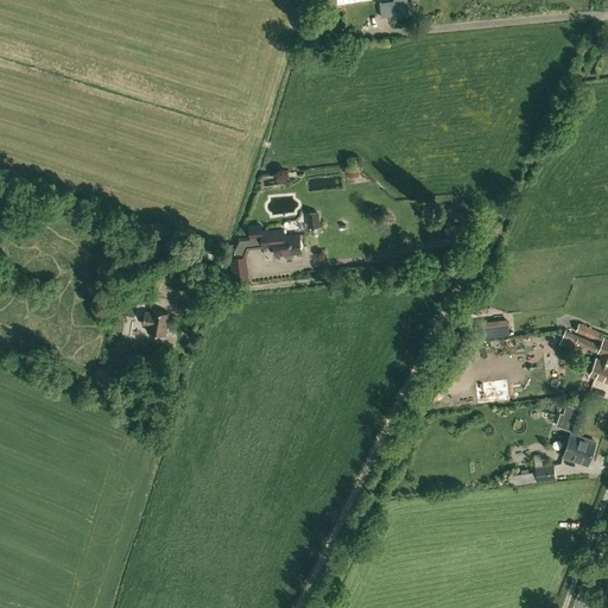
[(443,219),(443,217),(442,208),(442,207),(429,209),(430,221),(443,219)]
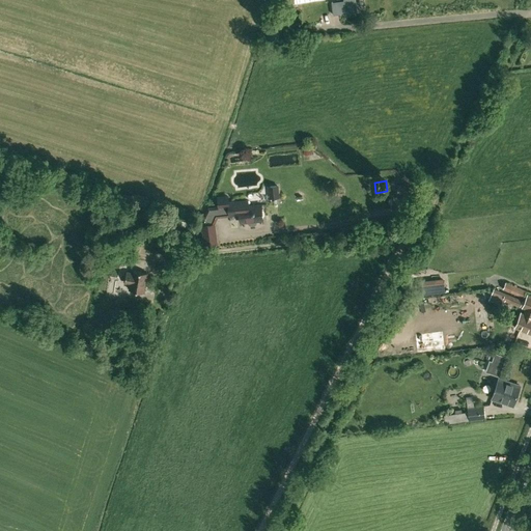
[(279,185),(269,186),(270,198),(280,198),(279,185)]
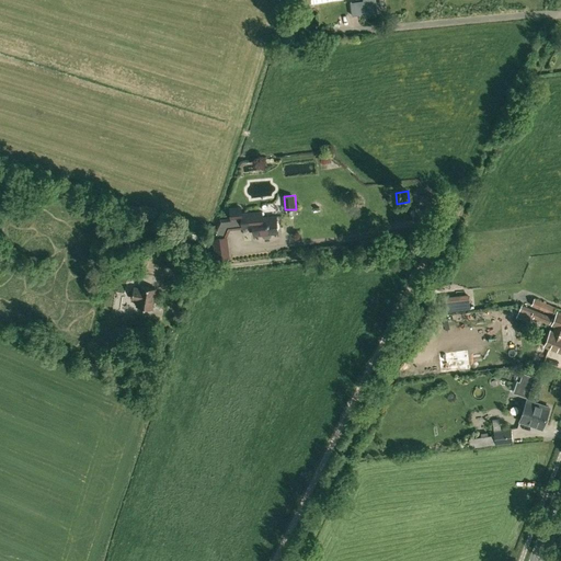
[(277,232),(276,217),(276,216),(274,216),(263,217),(262,212),(241,214),(240,206),(229,207),(230,218),(238,218),(239,227),(242,227),(253,226),(254,235),(262,233),(262,236),(262,237),(264,238),(265,239),(266,239),(267,239),(268,239),(270,238),(271,237),(272,236),(272,235),(272,232),(277,232)]
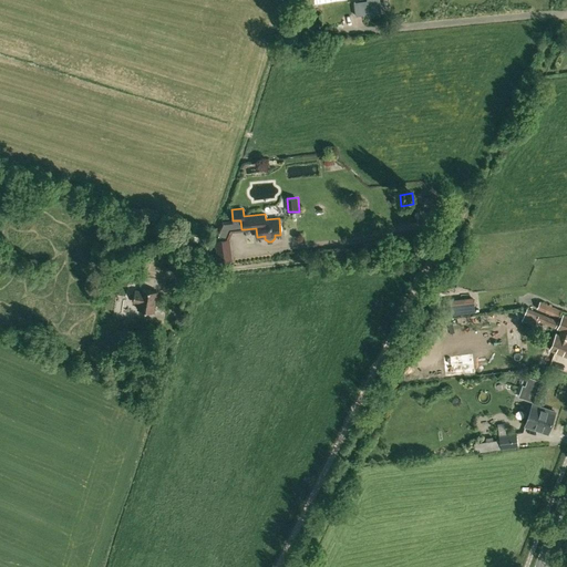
[(218,263),(224,263),(232,261),(229,238),(216,239),(218,263)]
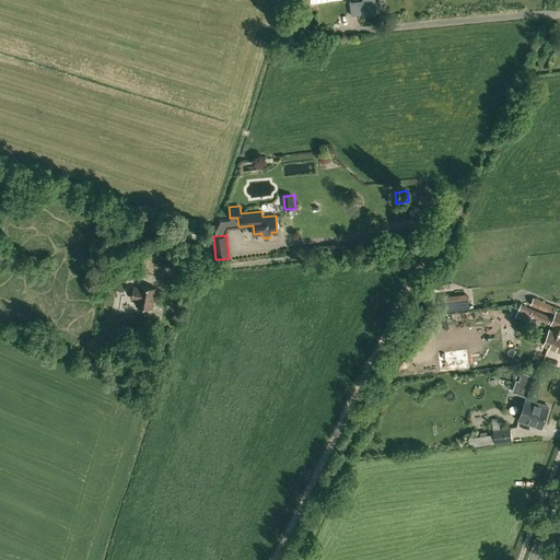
[(138,299),(137,305),(152,308),(155,288),(140,284),(140,288),(133,287),(131,298),(138,299)]
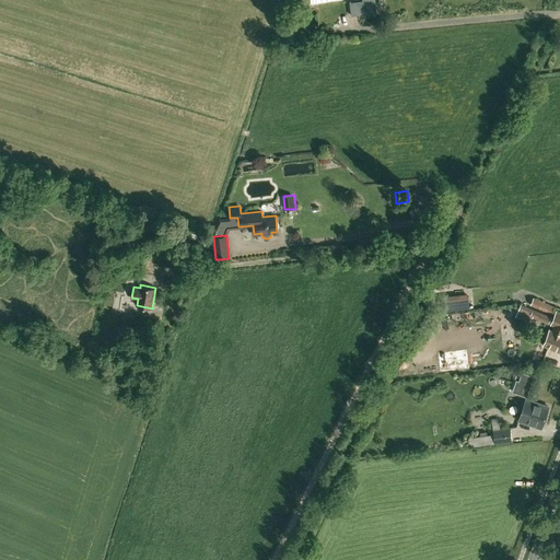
[(459,310),(457,295),(450,295),(452,311),(459,310)]
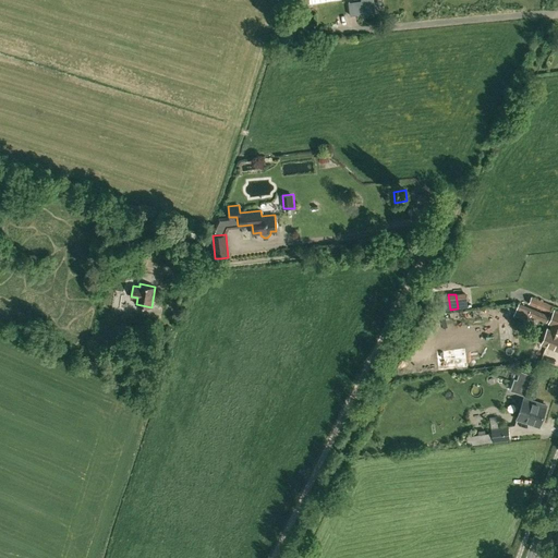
[(532,296),(528,304),(544,312),(548,303),(532,296)]
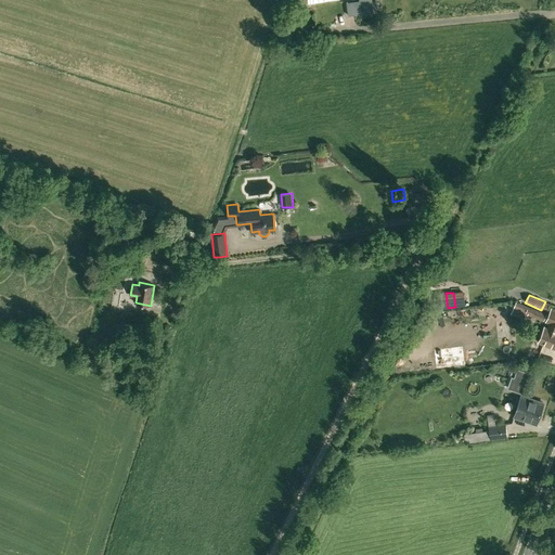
[(543,320),(545,313),(516,301),(511,314),(525,321),(528,313),(543,320)]
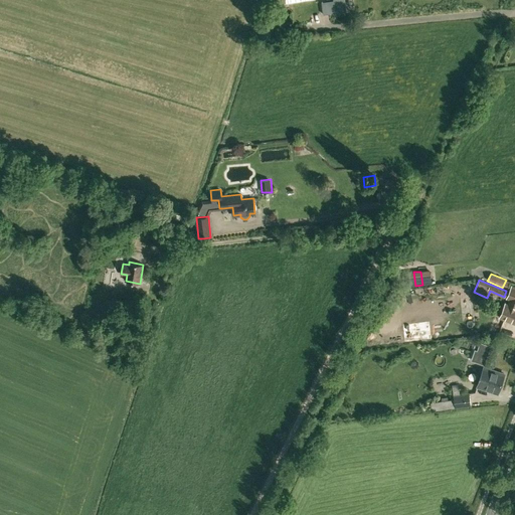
[(514,287),(512,286),(507,299),(509,300),(508,304),(505,303),(499,318),(514,324),(514,287)]
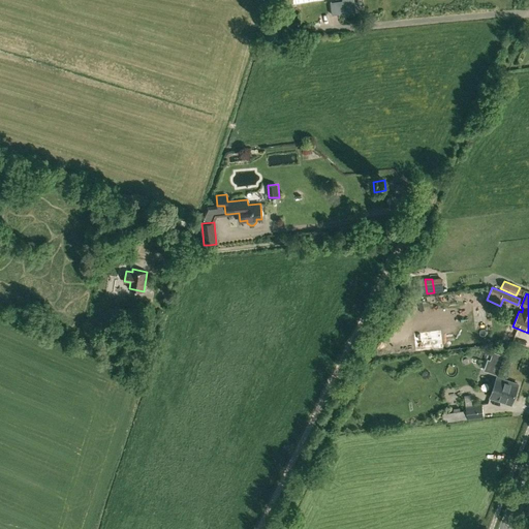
[(488,359),(484,371),(498,375),(504,355),(493,351),(490,360),(488,359)]
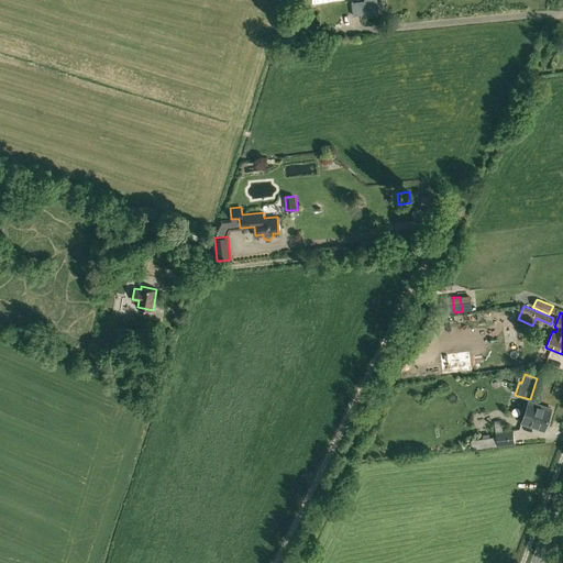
[(552,409),(529,401),(521,422),(544,430),(552,409)]
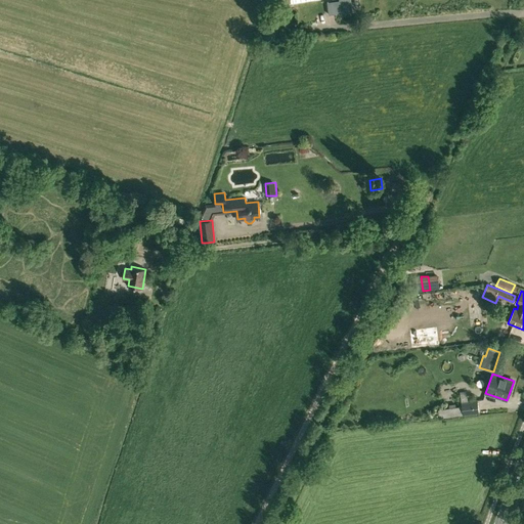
[(460,392),(461,401),(468,400),(467,391),(460,392)]
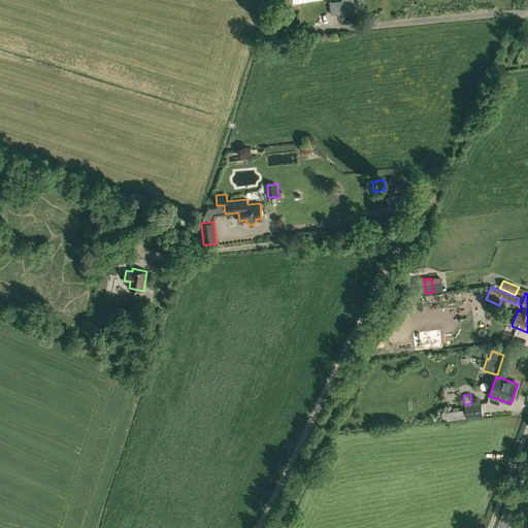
[(465,408),(466,419),(483,416),(481,402),(471,403),(464,404),(465,408)]
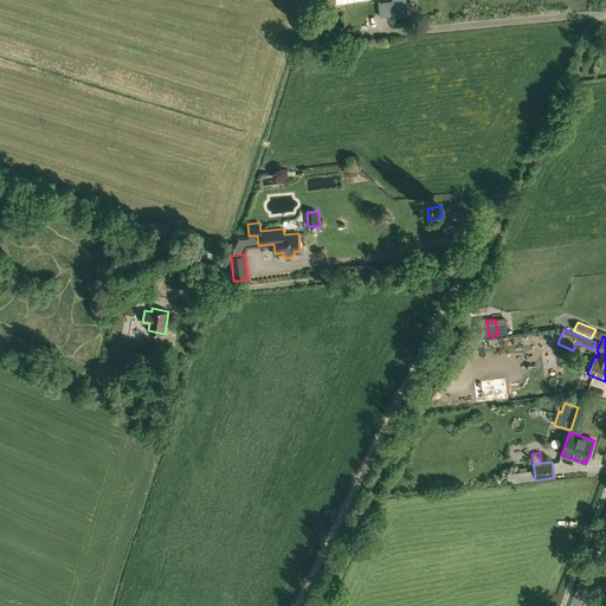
[(535,481),(534,469),(507,472),(508,484),(535,481)]
